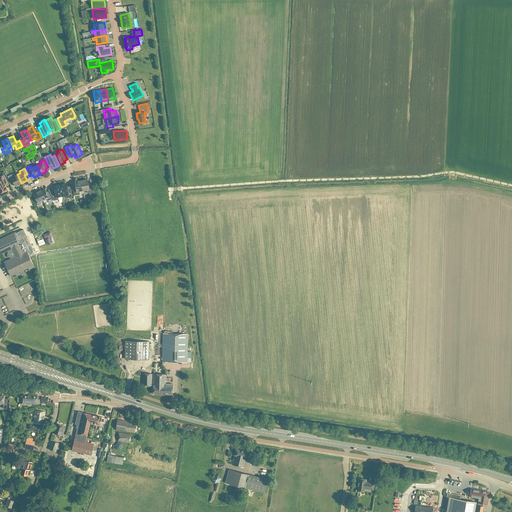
[(21,183),(17,174),(14,176),(13,174),(7,176),(10,182),(13,181),(15,186),(21,183)]
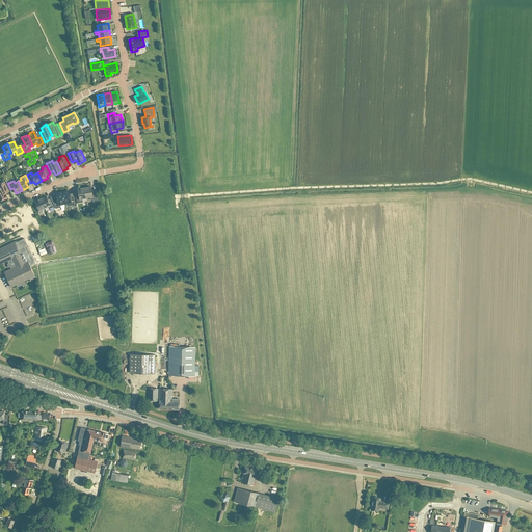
[(8,191),(7,188),(4,182),(0,183),(0,201),(7,197),(5,193),(8,191)]
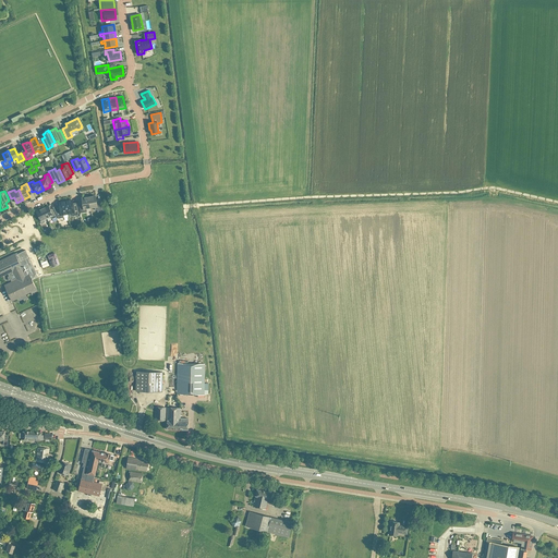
[(88,197),(91,208),(95,207),(95,210),(97,210),(98,213),(102,211),(101,203),(97,204),(95,195),(88,197)]
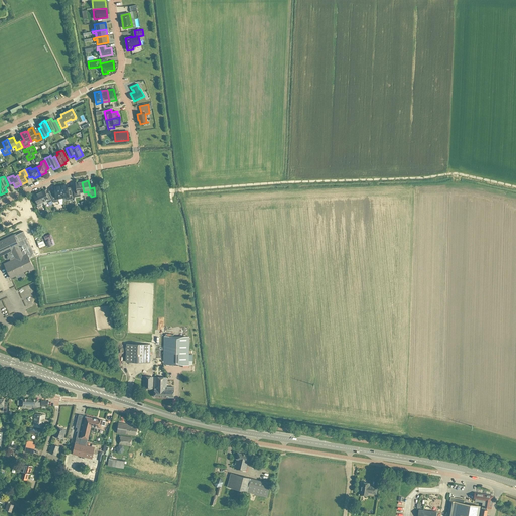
[(84,192),(82,182),(76,183),(77,190),(73,190),(74,197),(80,196),(80,192),(84,192)]
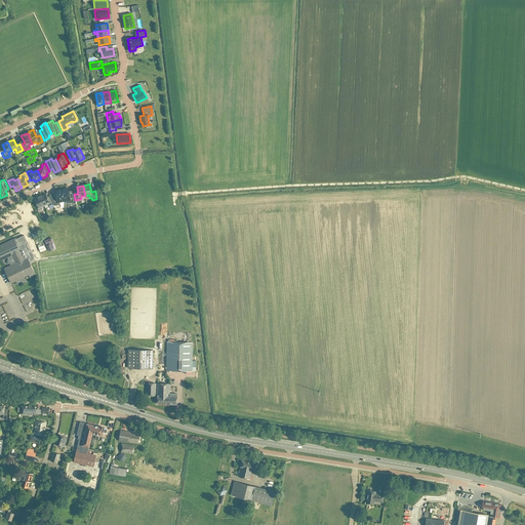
[(68,188),(62,190),(64,201),(68,200),(68,203),(74,202),(72,194),(69,194),(68,188)]
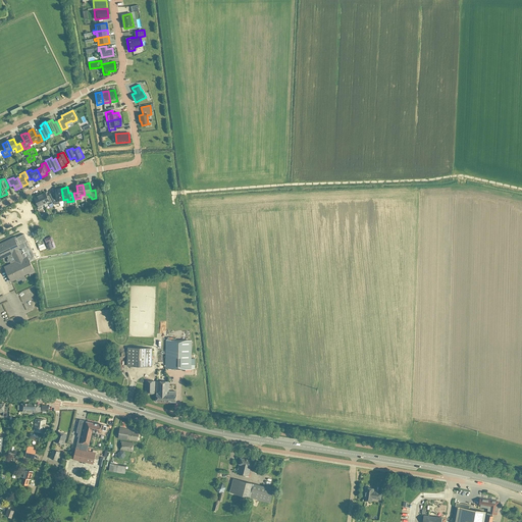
[(63,200),(61,189),(54,190),(56,196),(50,197),(54,205),(59,204),(59,201),(63,200)]
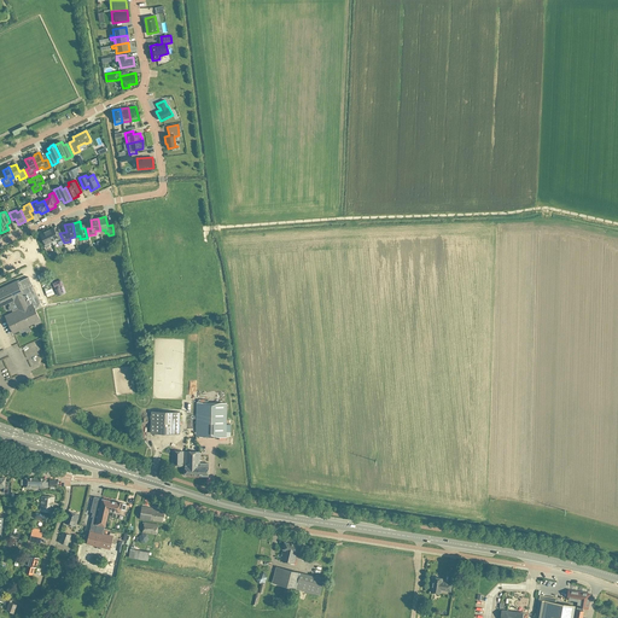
[(53,228),(47,231),(52,242),(54,240),(56,242),(58,243),(62,240),(59,234),(57,235),(53,228)]
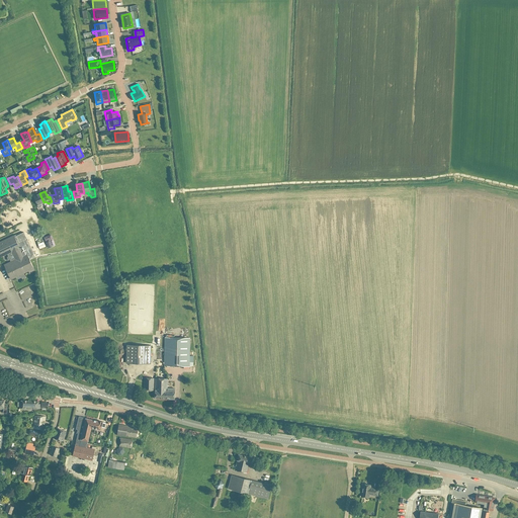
[(44,202),(39,193),(33,196),(36,202),(35,202),(38,208),(41,206),(41,205),(40,203),(44,202)]
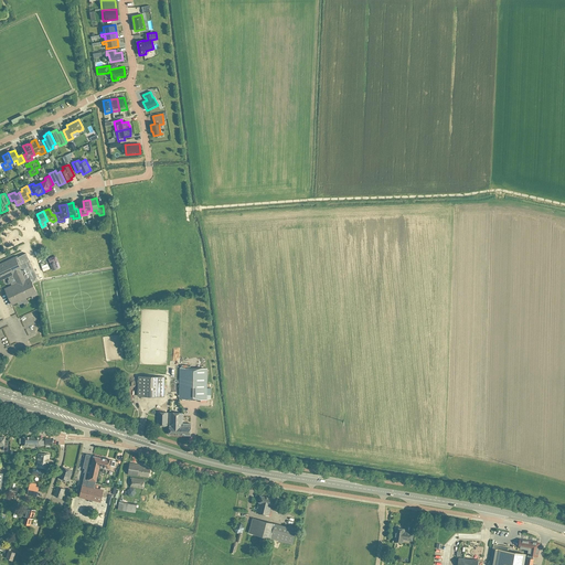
[(24,264),(22,259),(21,256),(16,258),(16,257),(0,264),(0,280),(8,277),(12,285),(4,289),(12,305),(36,292),(30,277),(31,277),(29,272),(25,264),(24,264)]
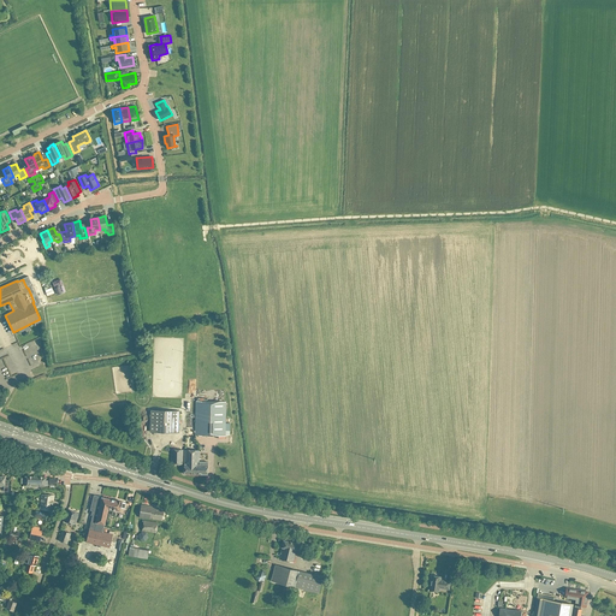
[(31,354),(34,362),(42,361),(37,343),(40,342),(40,338),(23,342),(27,355),(31,354)]
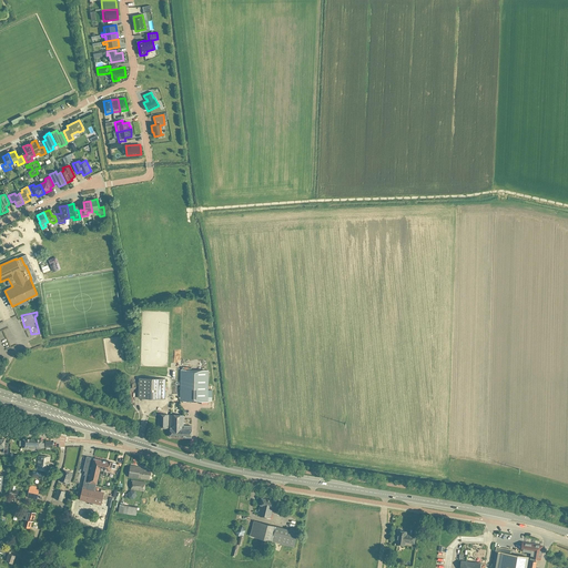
[(181,371),(180,389),(208,391),(209,371),(181,371)]
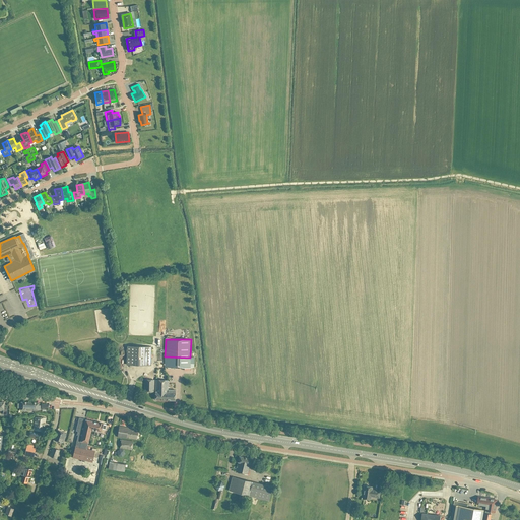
[(151,347),(127,346),(126,365),(150,366),(151,347)]
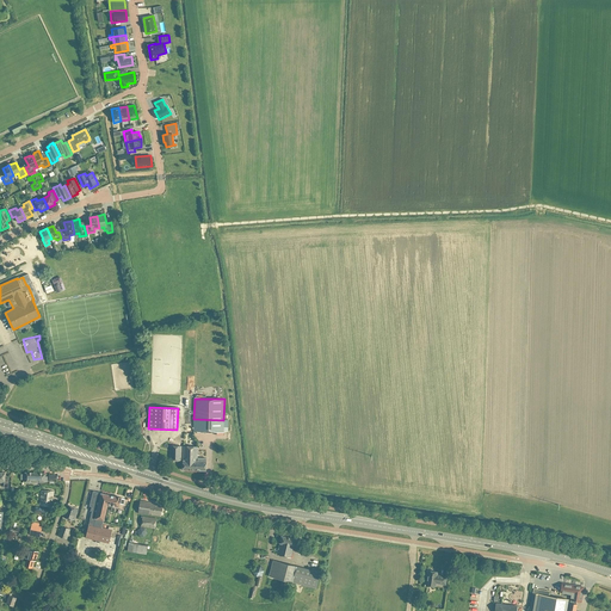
[(223,420),(193,419),(193,432),(223,432),(223,420)]
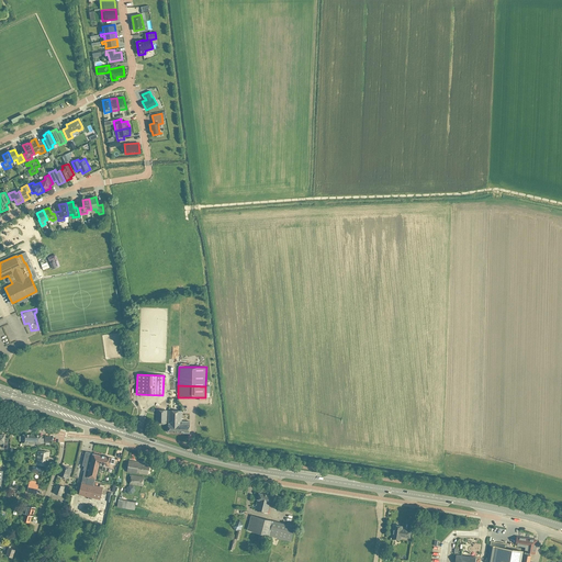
[(167,411),(157,409),(156,424),(166,424),(167,411)]
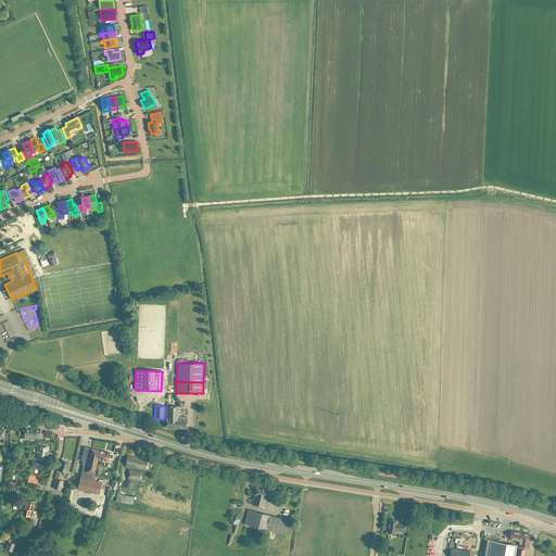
[(179,419),(179,406),(166,406),(166,428),(179,428),(179,419)]
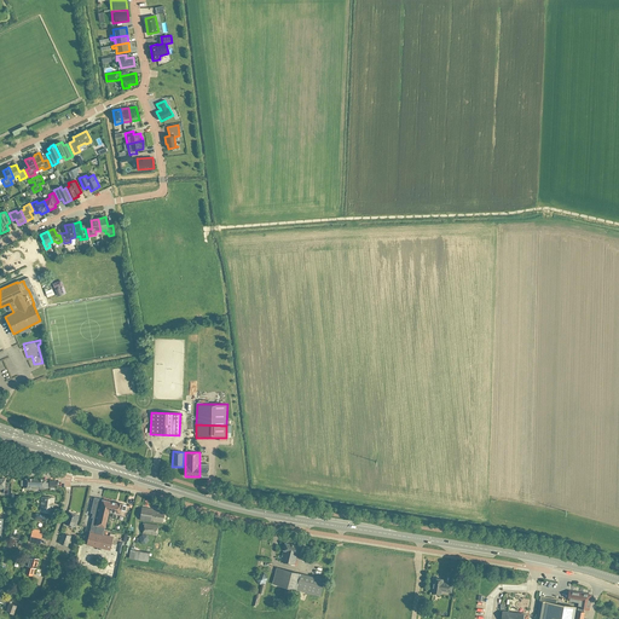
[(46,480),(25,479),(24,489),(45,489),(46,480)]
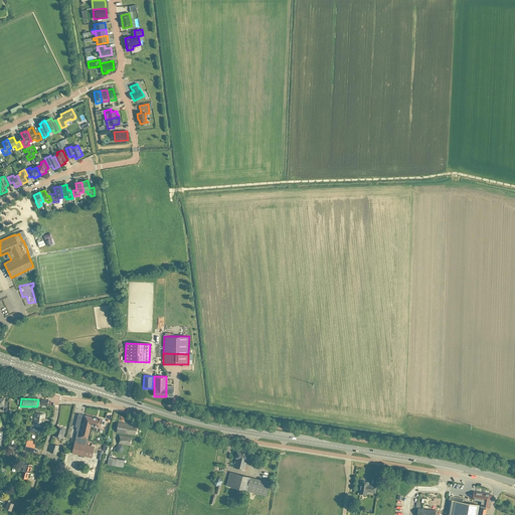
[(33,425),(35,425),(34,427),(29,426),(28,433),(39,434),(39,428),(39,426),(43,427),(45,414),(35,412),(33,425)]
